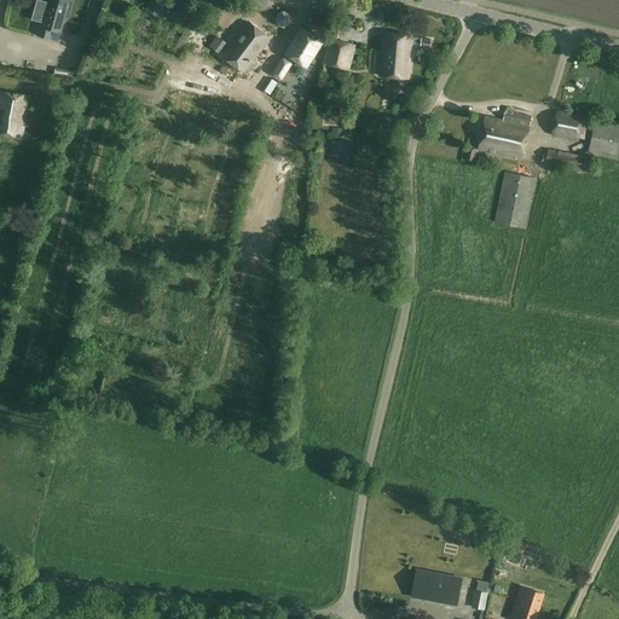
[(51,39),(53,30),(61,33),(68,7),(50,3),(42,27),(40,27),(38,35),(51,39)]
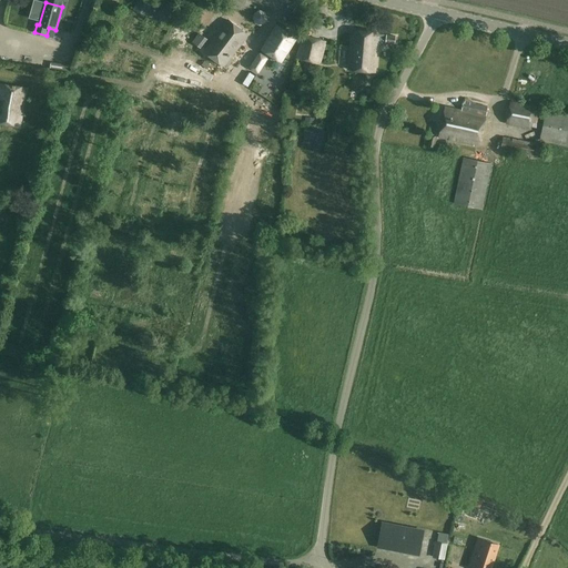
[(253,14),(255,23),(267,20),(265,11),(253,14)]
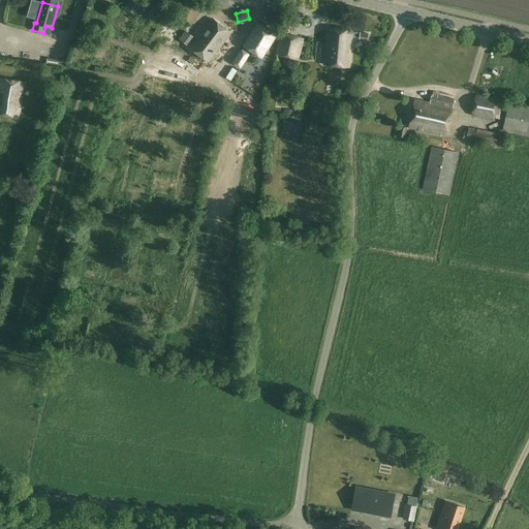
[(122,13),(116,27),(123,30),(128,17),(122,13)]
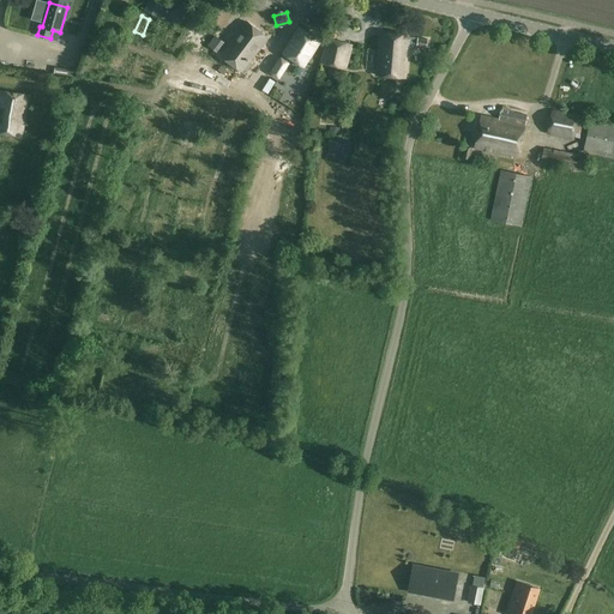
[(122,30),(125,23),(106,17),(103,23),(122,30)]
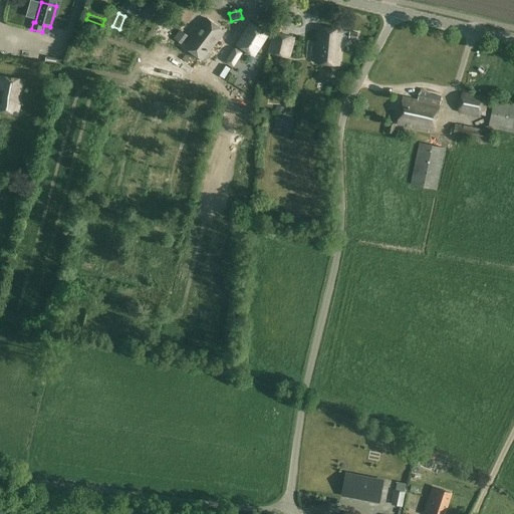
[(209,53),(225,32),(206,18),(185,46),(206,62),(211,54),(209,53)]
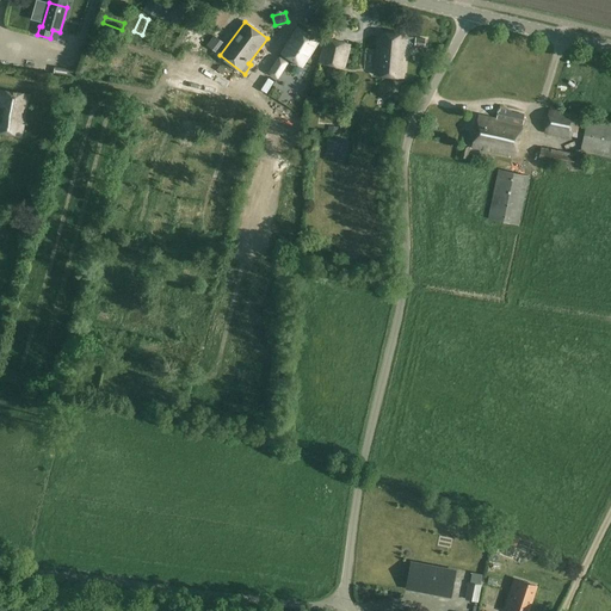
[(162,25),(155,41),(164,43),(170,28),(162,25)]
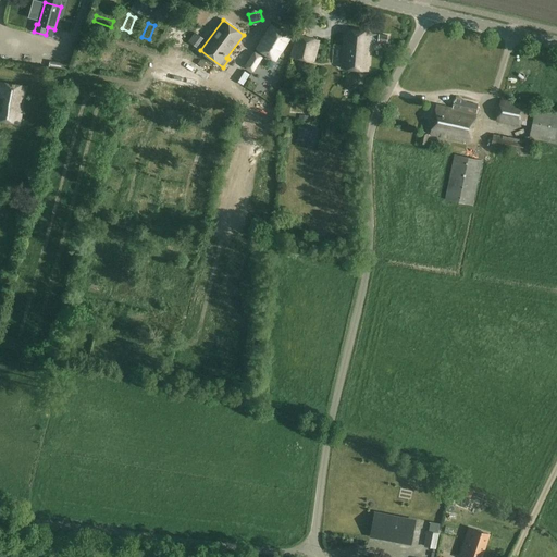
[(288,37),(269,26),(257,49),(255,52),(254,51),(245,66),(254,72),(262,58),(262,57),(264,53),(275,60),(288,37)]
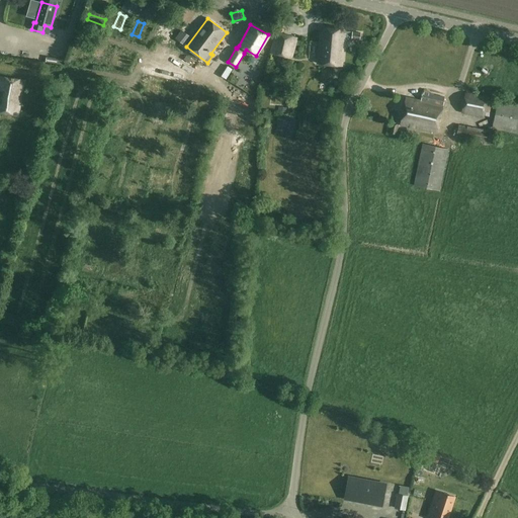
[(180,27),(174,37),(183,42),(188,32),(180,27)]
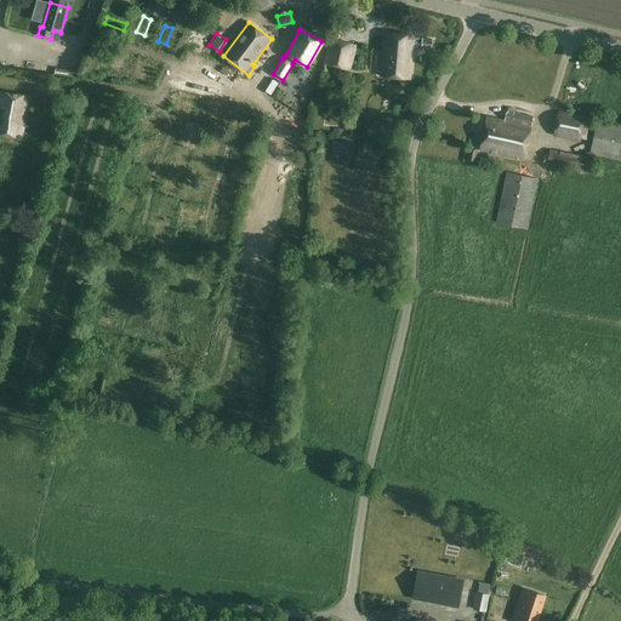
[(410,79),(412,46),(414,38),(414,36),(385,33),(381,77),(410,79)]
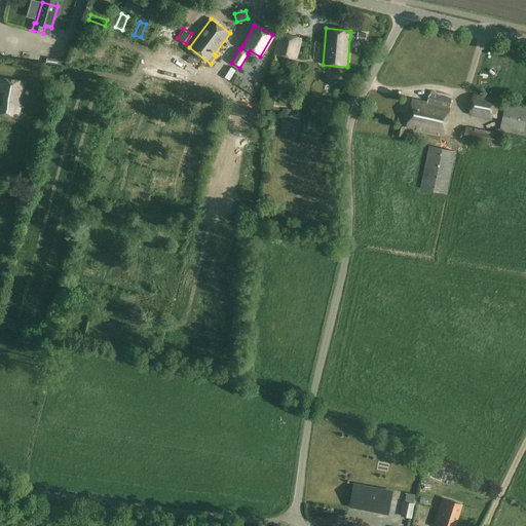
[(279,32),(274,53),(280,54),(280,55),(292,59),(292,58),(297,59),(303,38),(298,37),(299,36),(286,33),(279,32)]
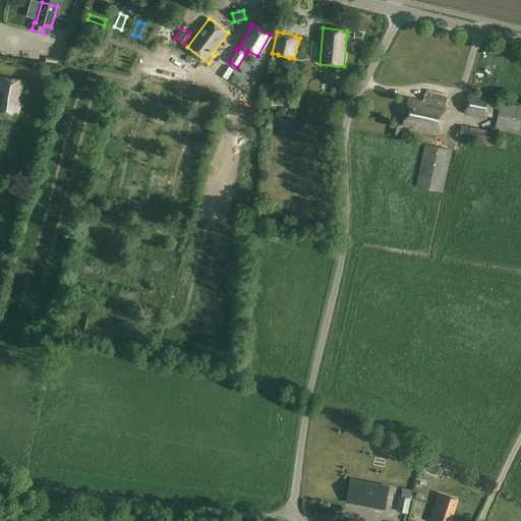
[(362,40),(363,33),(354,32),(354,33),(347,32),(346,39),(354,39),(354,40),(362,40)]
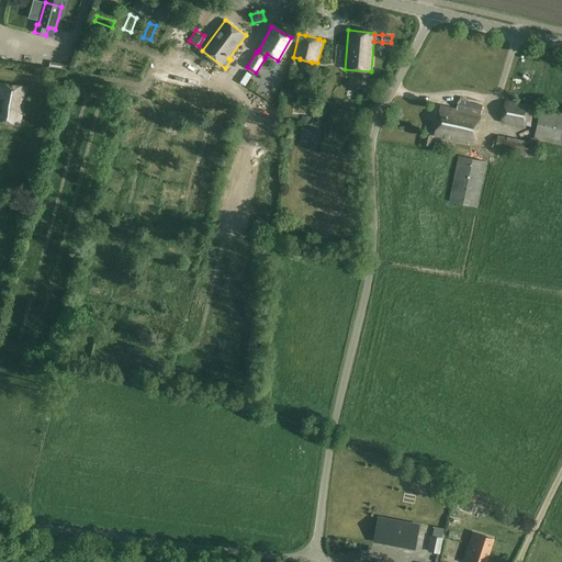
[(86,44),(78,67),(86,70),(89,62),(93,46),(86,44)]
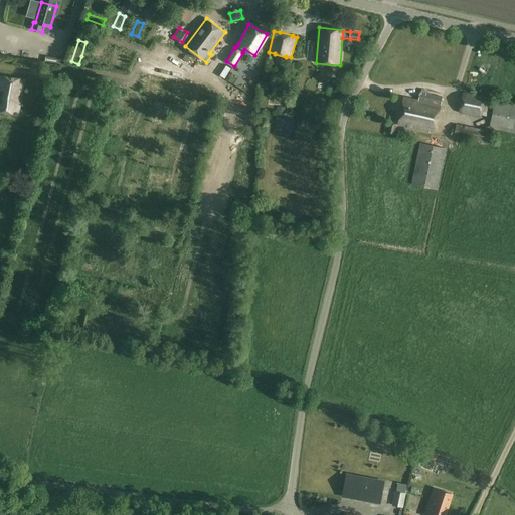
[(104,47),(100,60),(107,63),(112,49),(104,47)]
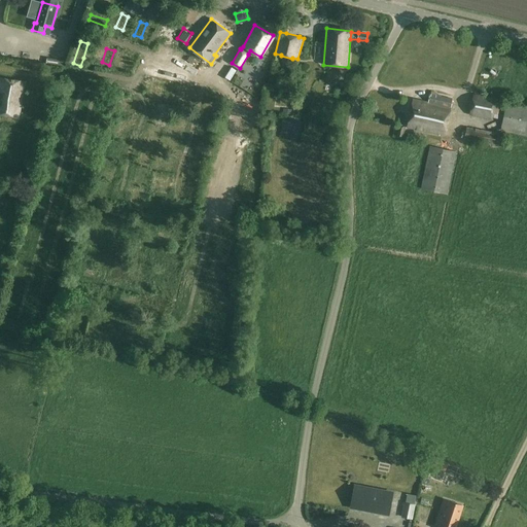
[(119,70),(130,74),(136,57),(127,53),(119,70)]
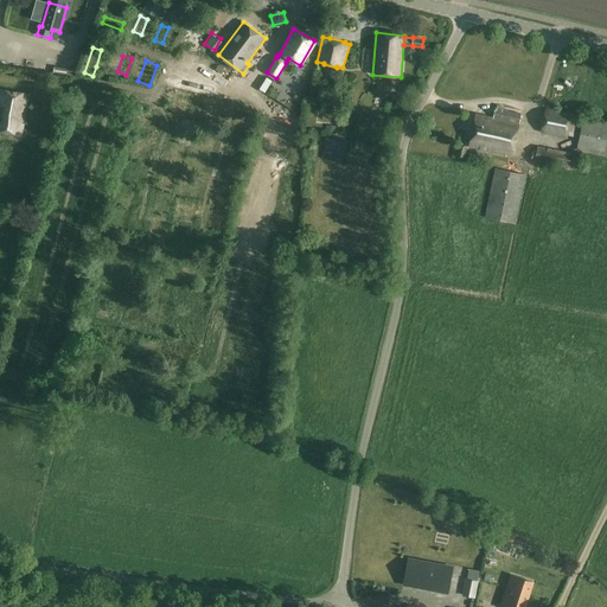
[(267,77),(260,88),(266,91),(273,80),(267,77)]
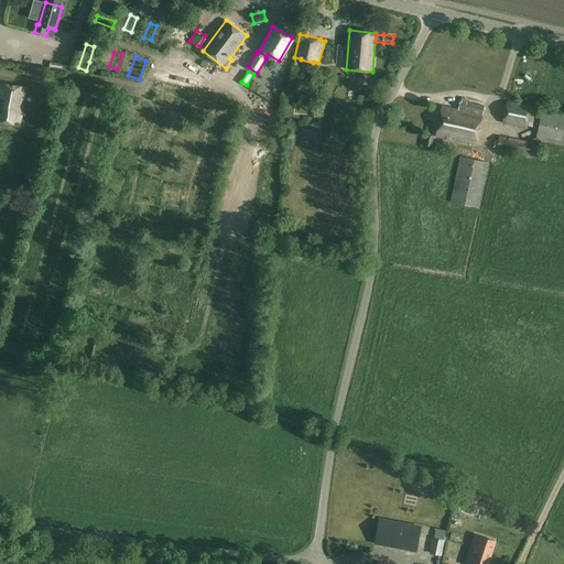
[(1,84),(0,87),(0,122),(20,127),(28,88),(1,84)]
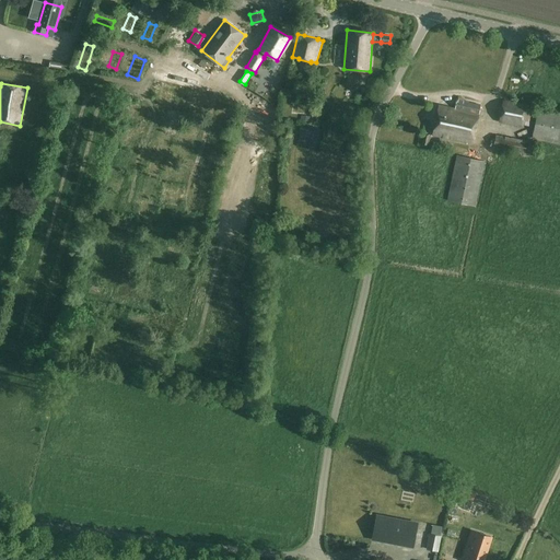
[(72,95),(83,95),(83,85),(72,84),(72,95)]
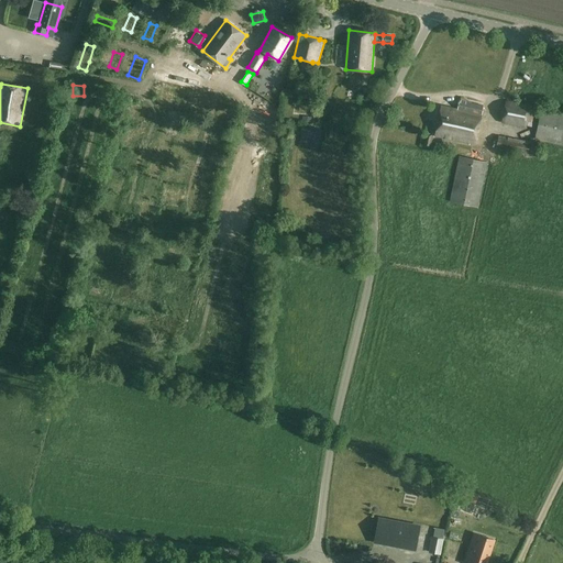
[(156,97),(170,98),(170,85),(157,85),(156,97)]
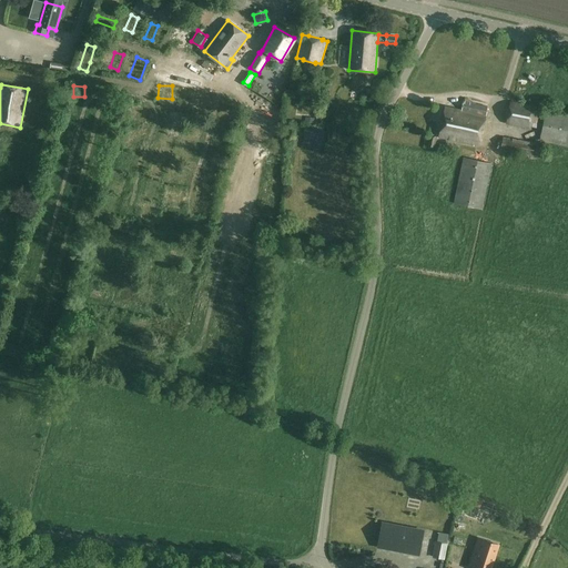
[(185,95),(195,98),(196,91),(186,89),(185,95)]
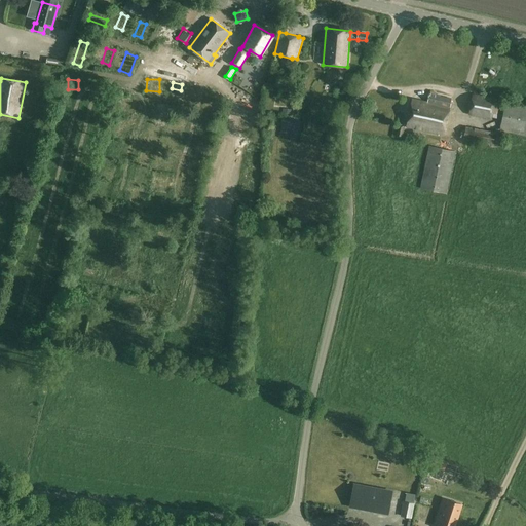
[(427,103),(412,100),(407,126),(445,134),(451,99),(429,94),(427,103)]
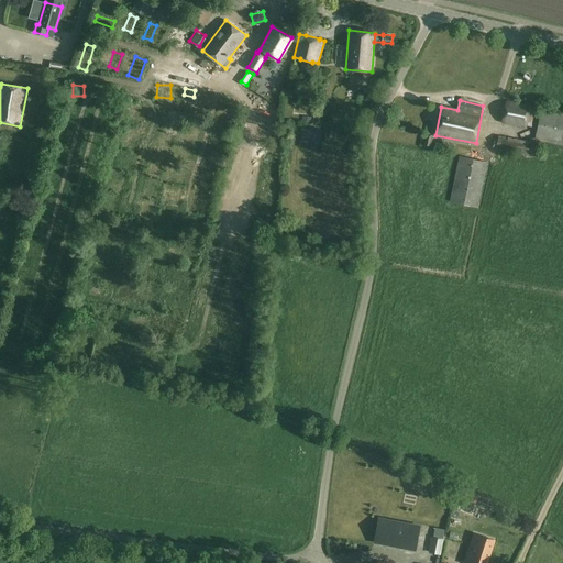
[(506,100),(501,123),(526,129),(531,106),(506,100)]
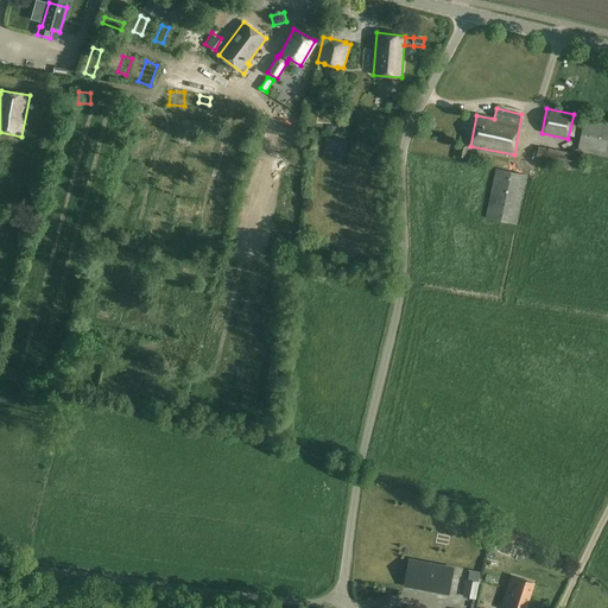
[(151,125),(152,116),(139,114),(137,132),(144,133),(145,124),(151,125)]
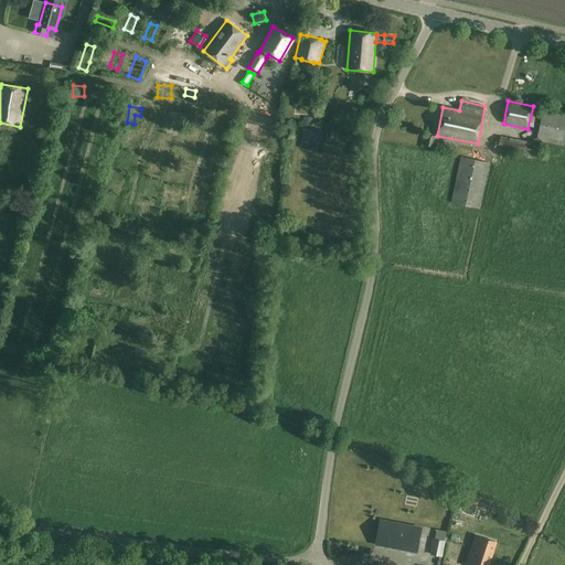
[(564,113),(543,109),(536,139),(564,146),(564,113)]
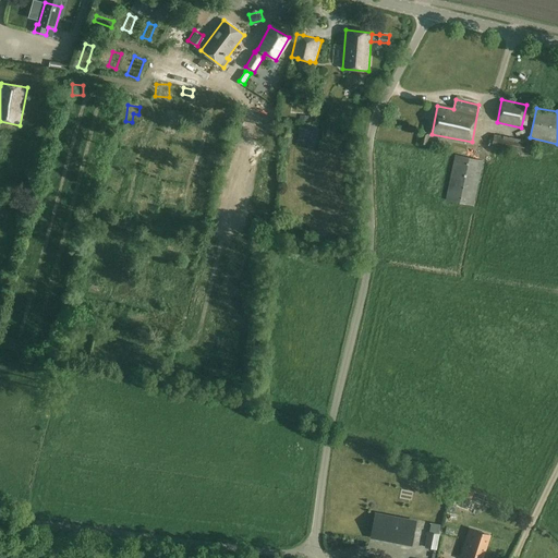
[(182,124),(178,134),(190,138),(193,129),(182,124)]
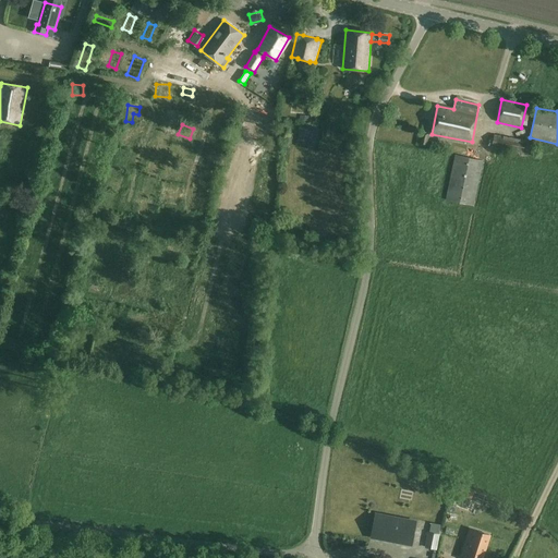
[(422,134),(420,144),(427,146),(429,135),(422,134)]
